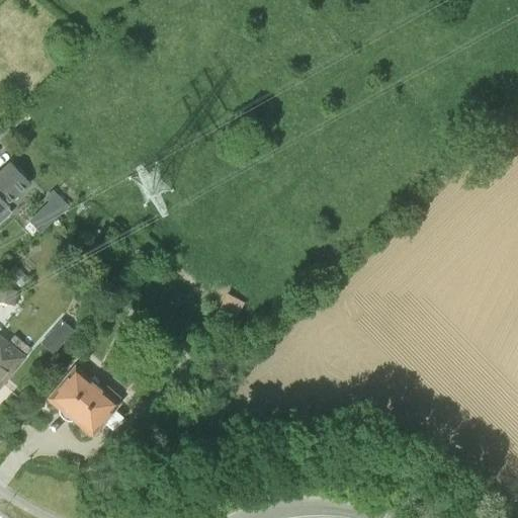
[(23,191),(15,181),(20,175),(10,165),(0,173),(0,216),(10,207),(8,204),(23,191)]
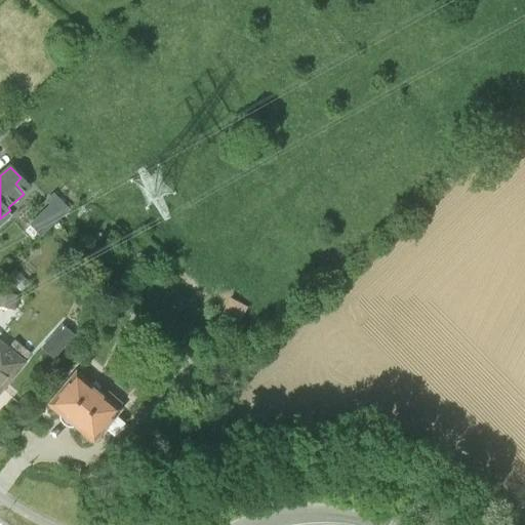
[(14,311),(17,295),(8,293),(5,309),(14,311)]
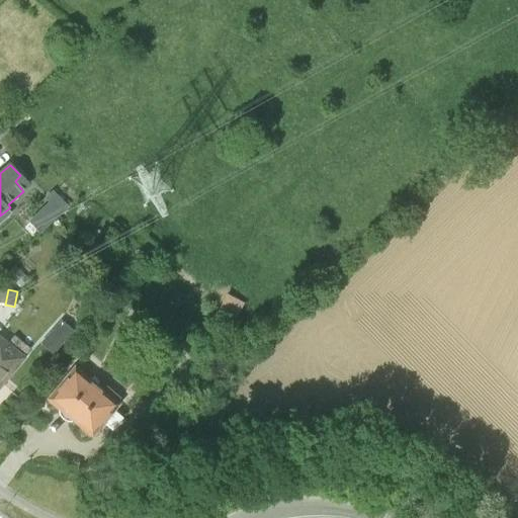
[(62,345),(49,334),(40,343),(53,354),(62,345)]
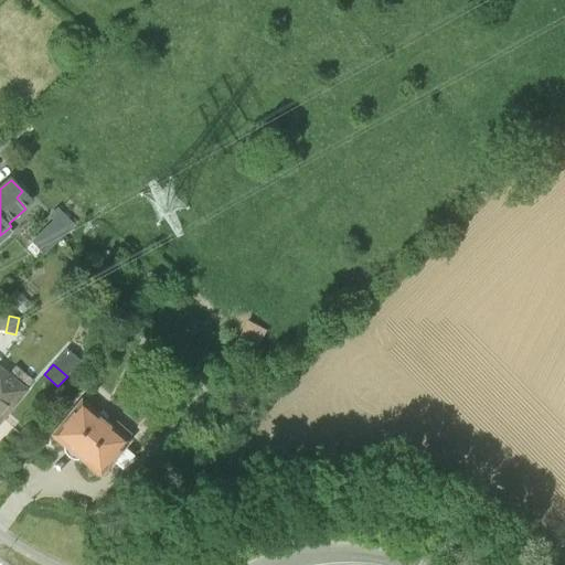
[(0,419),(27,387),(0,365),(0,419)]
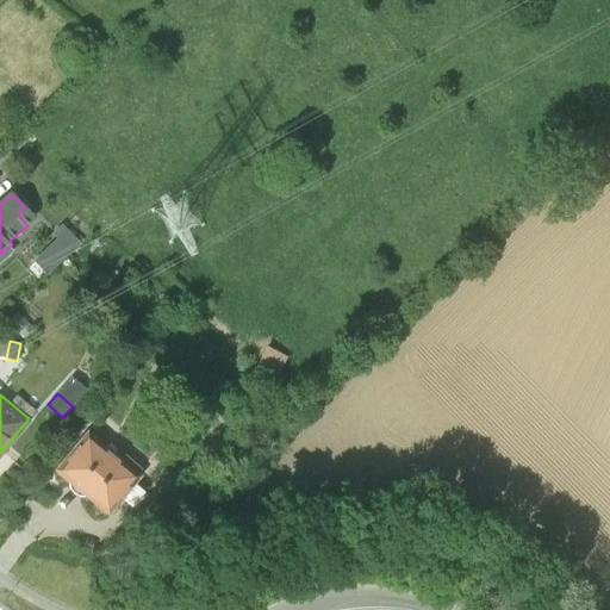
[(83,419),(97,419),(97,409),(83,409),(83,419)]
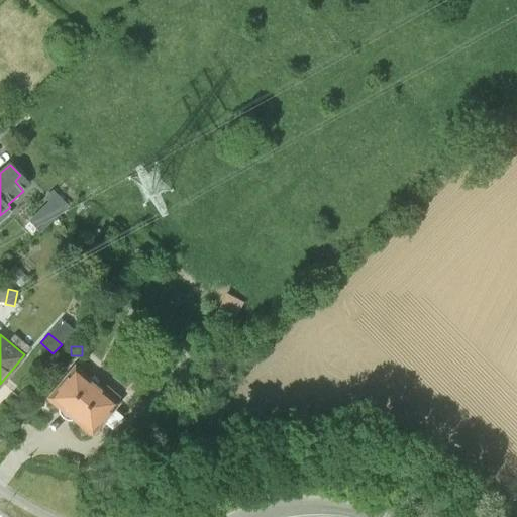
[(94,380),(77,366),(48,398),(93,434),(103,422),(113,429),(123,417),(116,410),(121,403),(119,401),(121,398),(96,377),(94,380)]
